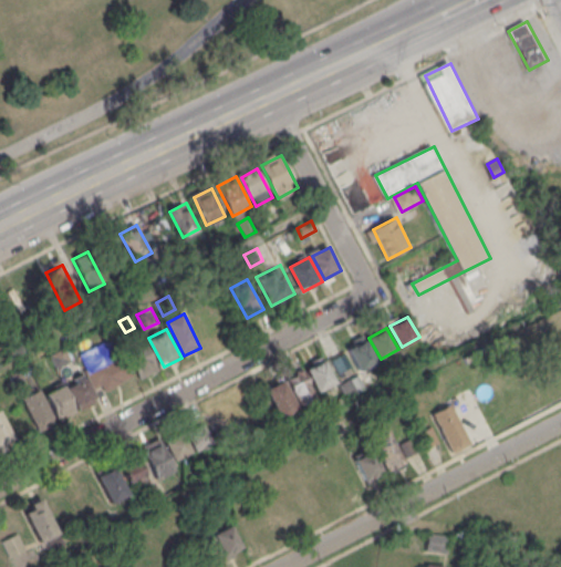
[(362,370),(350,349),(367,339),(380,361),(362,370)]
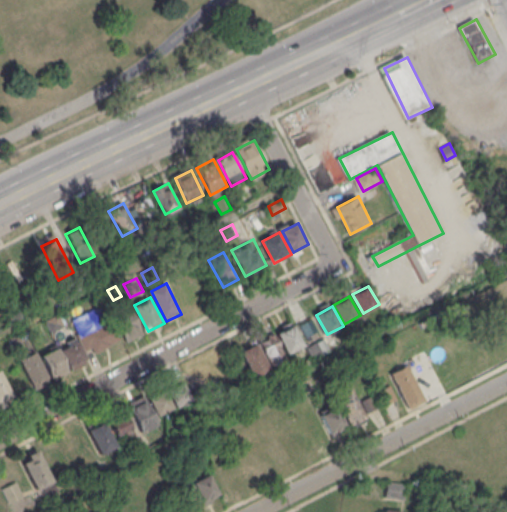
[(130,342),(145,334),(132,308),(116,316),(130,342)]
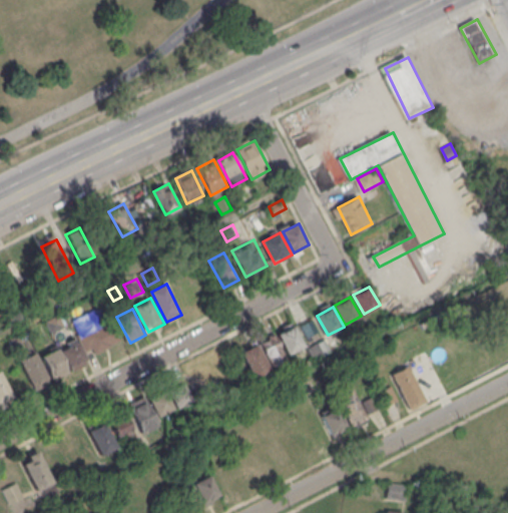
[(54,333),(48,320),(60,314),(67,326),(54,333)]
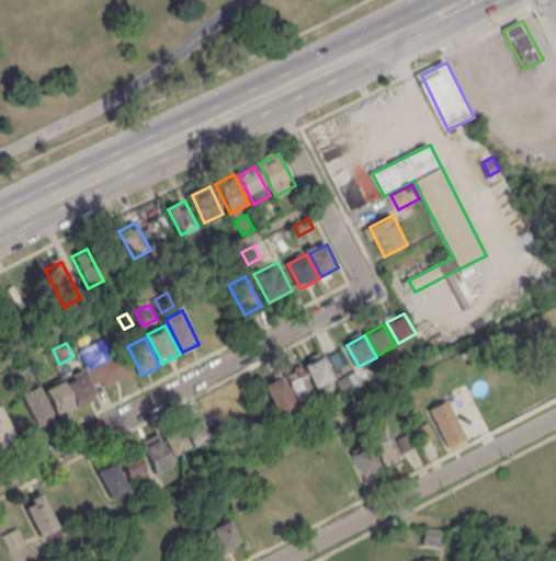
[(134,371),(123,351),(99,364),(97,361),(87,366),(97,385),(103,381),(106,387),(134,371)]
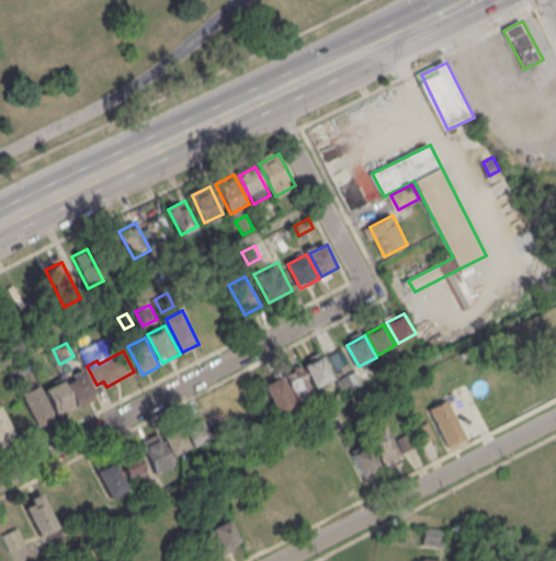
[(317,387),(306,364),(322,356),(333,379),(317,387)]
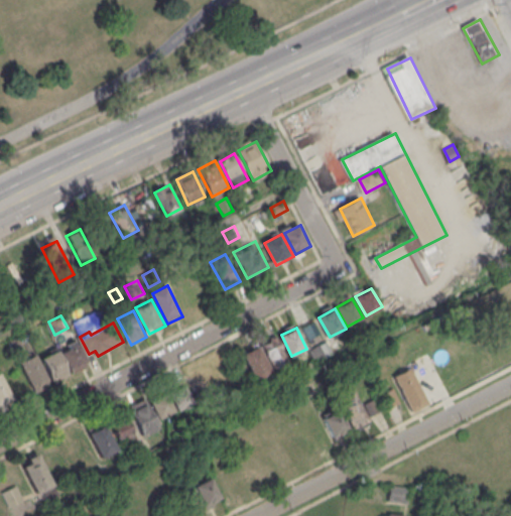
[(16,354),(11,342),(20,337),(26,349),(16,354)]
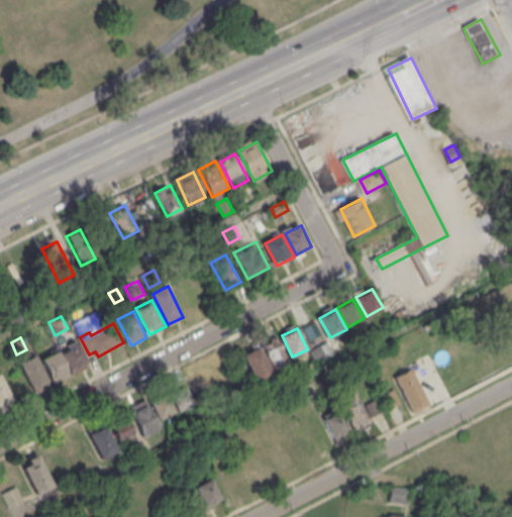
[(276,369),(265,346),(279,338),(291,360),(276,369)]
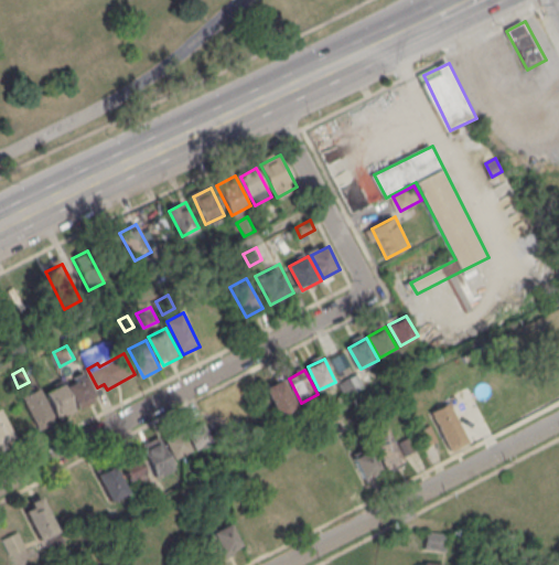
[(342,383),(350,396),(367,386),(359,372),(342,383)]
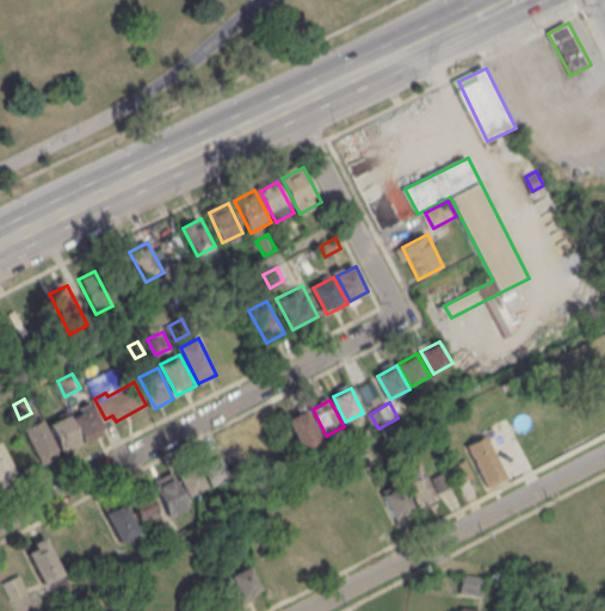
[(90,440),(75,414),(94,405),(107,431),(90,440)]
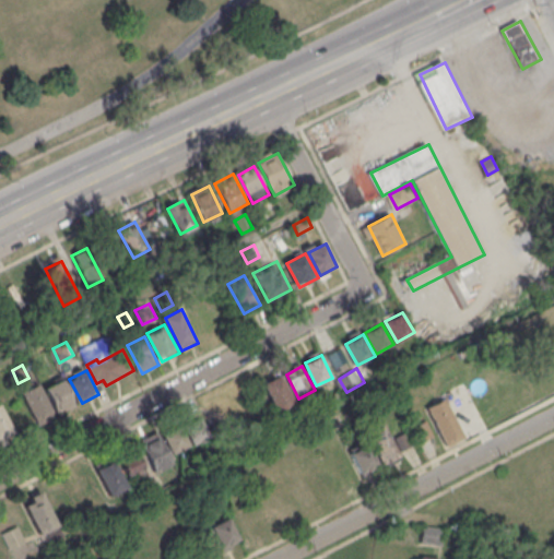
[(279,412),(263,383),(281,373),(296,402),(279,412)]
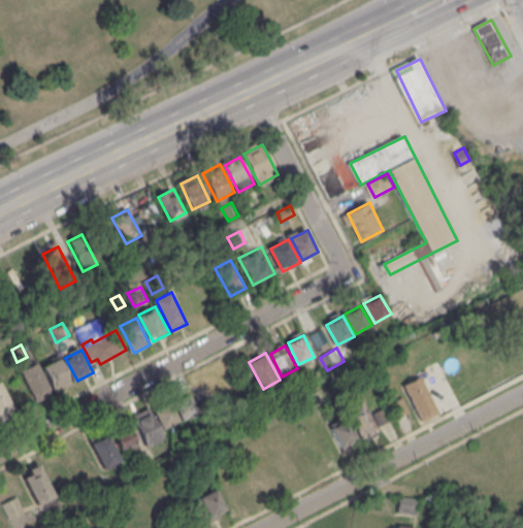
[(58,392),(44,366),(61,358),(73,384),(58,392)]
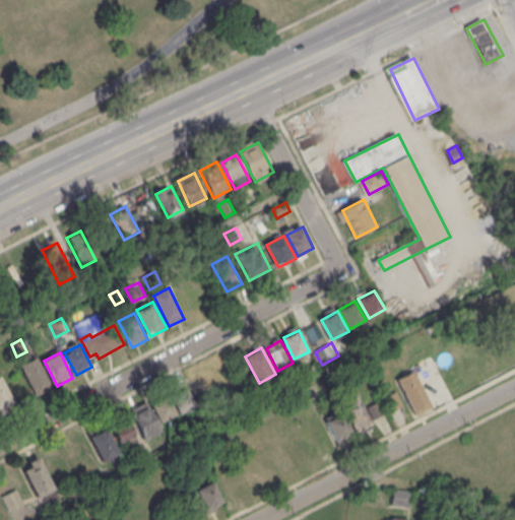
[(38,394),(23,365),(38,358),(53,387),(38,394)]
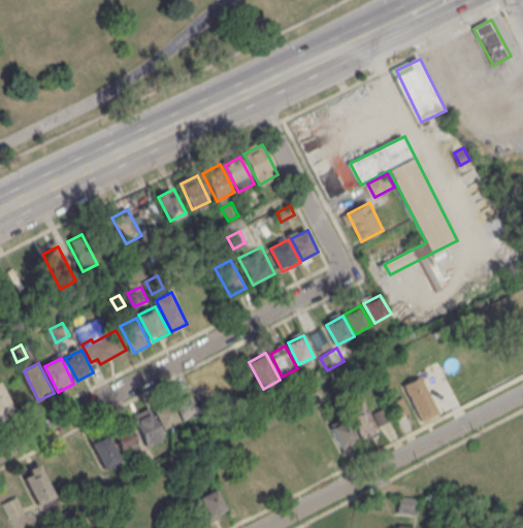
[(425,421),(406,385),(423,376),(442,413),(425,421)]
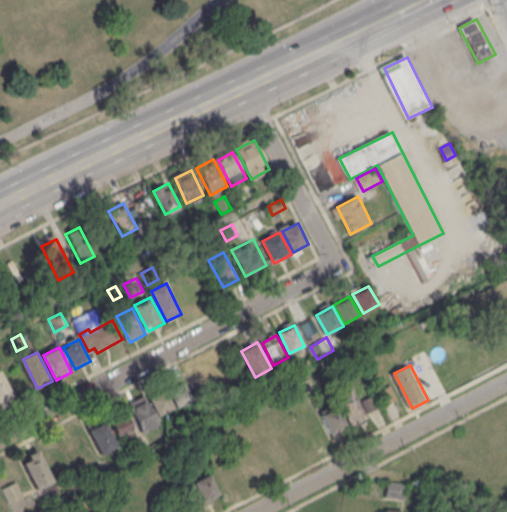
[(0,405),(15,397),(1,369),(0,369),(0,405)]
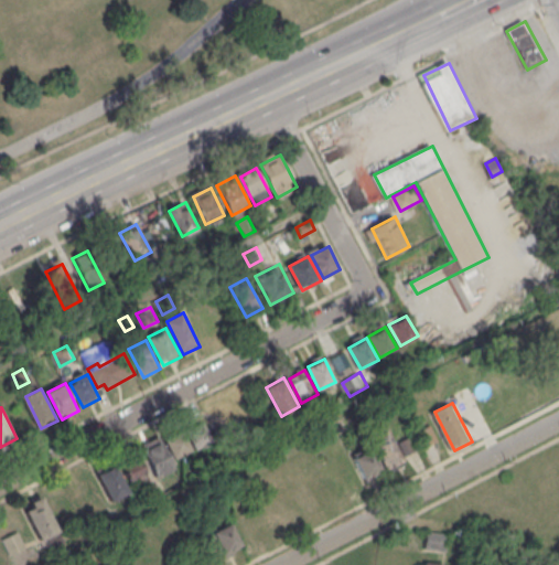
[(194,446),(185,429),(201,420),(210,437),(194,446)]
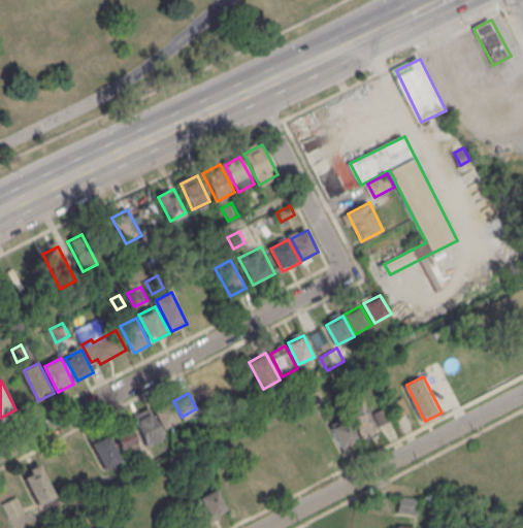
[(379,429),(362,397),(345,406),(361,438),(379,429)]
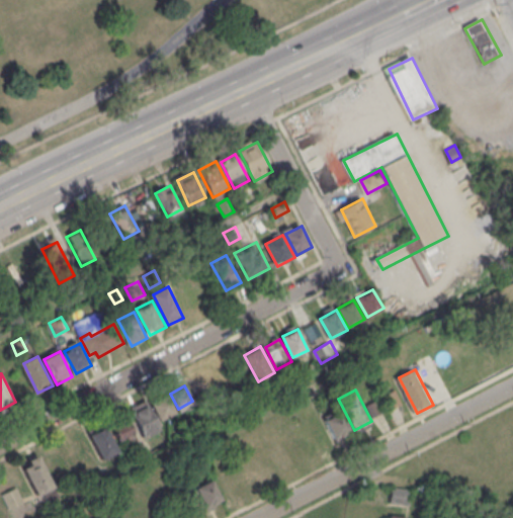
[(392,409),(385,396),(397,390),(404,403),(392,409)]
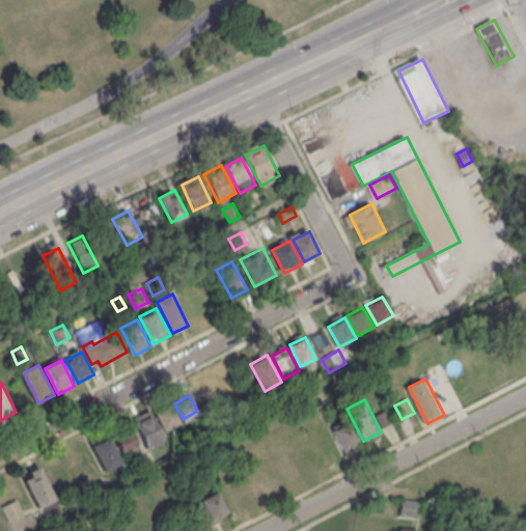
[(165,430),(157,415),(171,407),(181,422),(165,430)]
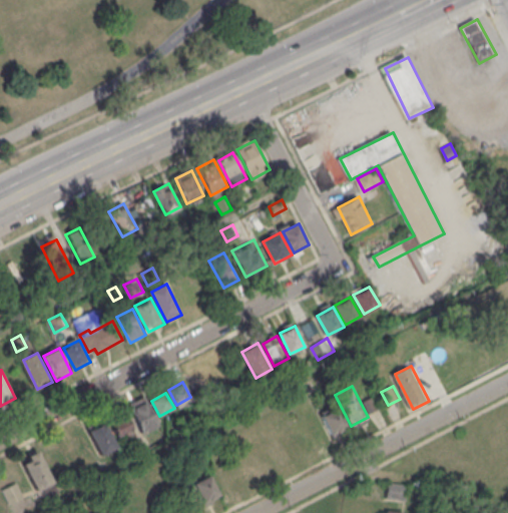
[(372,412),(366,401),(377,395),(383,407),(372,412)]
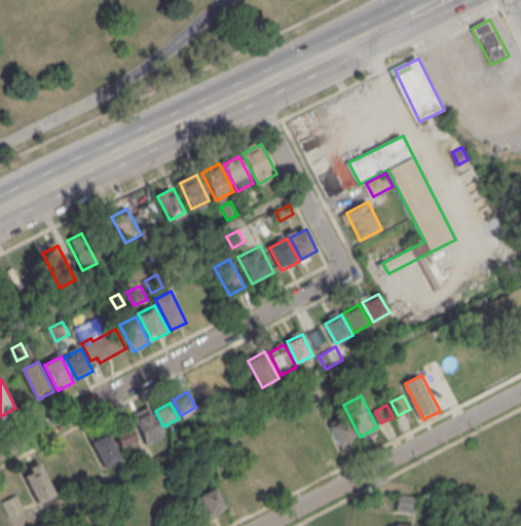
[(146,443),(135,419),(150,411),(161,436),(146,443)]
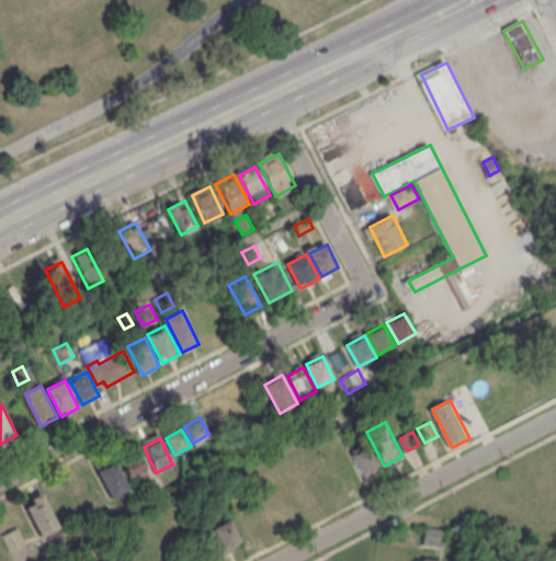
[(364,476),(353,454),(371,445),(382,467),(364,476)]
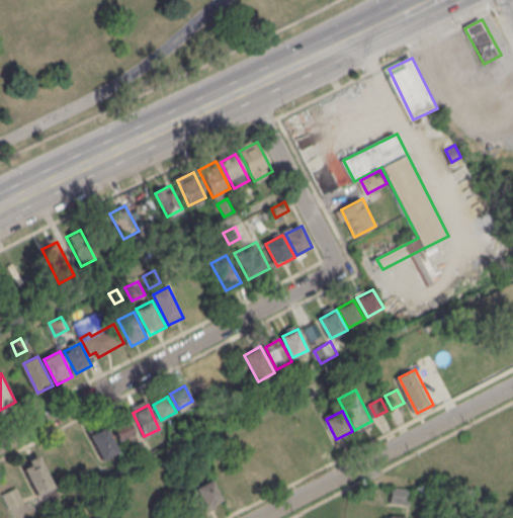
[(120,441),(112,425),(126,417),(135,433),(120,441)]
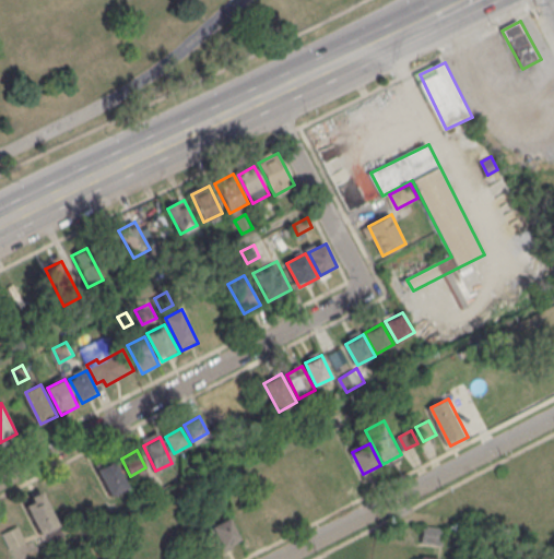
[(112,495),(97,468),(113,460),(127,487),(112,495)]
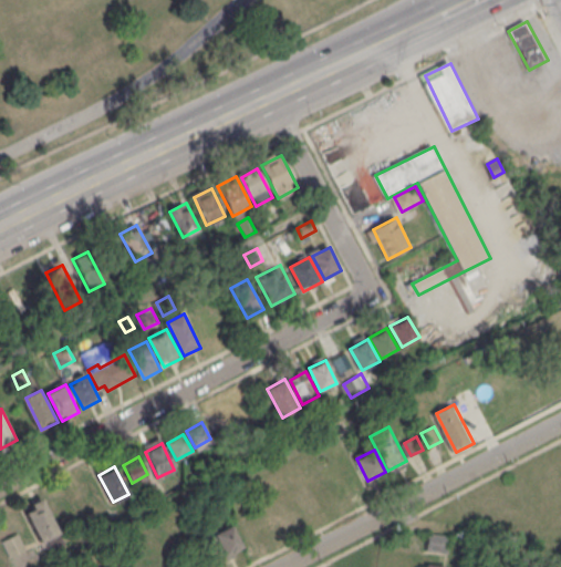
[(41,543),(59,533),(42,500),(23,508),(41,543)]
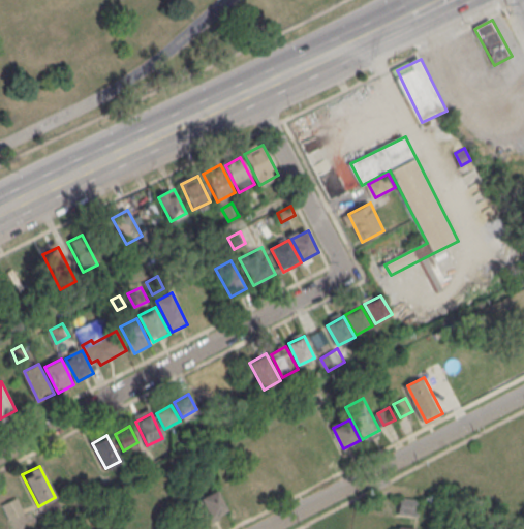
[(201,498),(217,490),(227,510),(211,519),(201,498)]
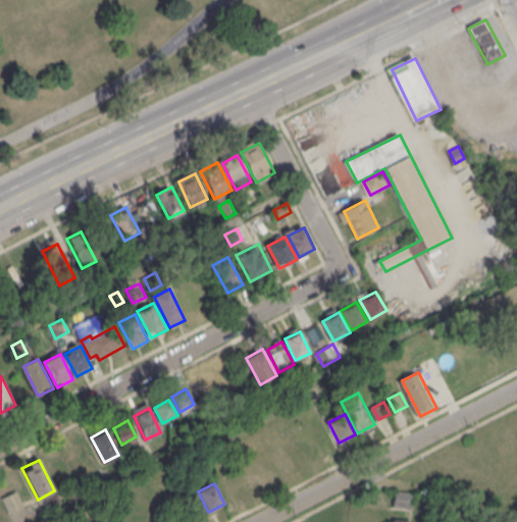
[(27,506),(18,490),(4,498),(12,513),(27,506)]
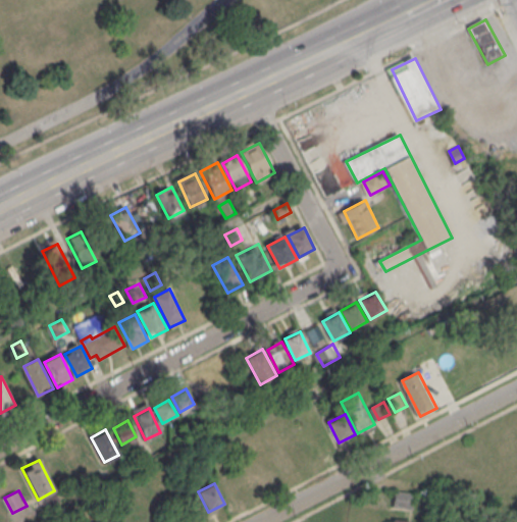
[(397,507),(415,509),(417,493),(399,491),(397,507)]
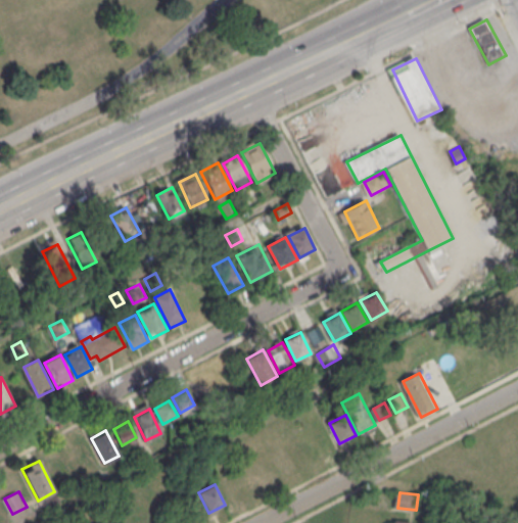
[(79,522),(94,522),(95,512),(80,511),(79,522)]
